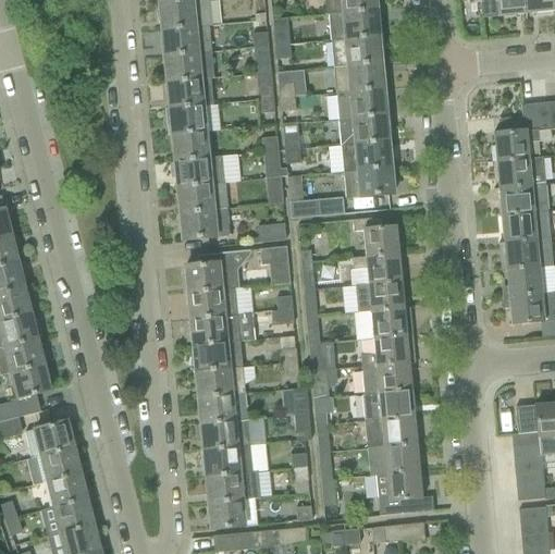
[(183,0),(159,2),(162,29),(209,25),(212,24),(210,0),(183,0)]
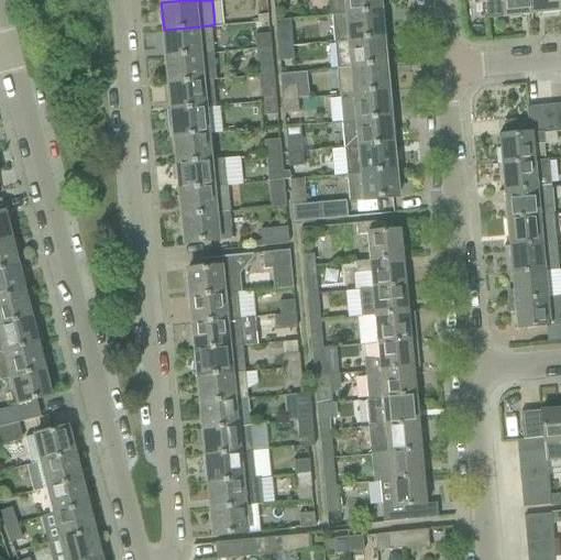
[(348,12),(381,10),(380,0),(328,0),(330,14),(348,12)]
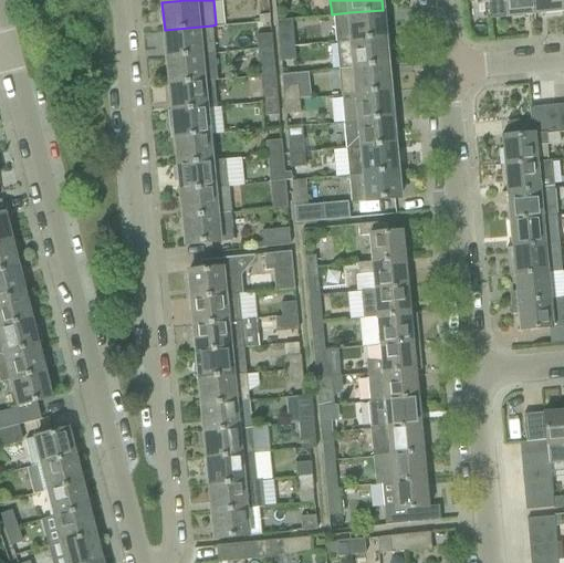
[(488,0),(490,18),(535,13),(533,0),(488,0)]
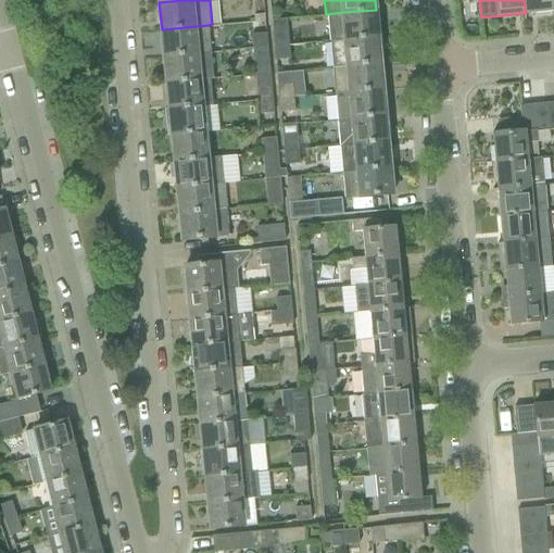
[(553,10),(552,0),(524,0),(526,13),(553,10)]
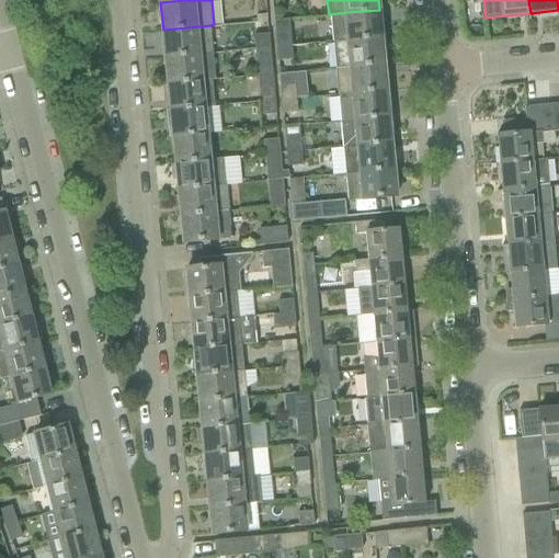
[(346,12),(349,38),(383,36),(379,10),(346,12)]
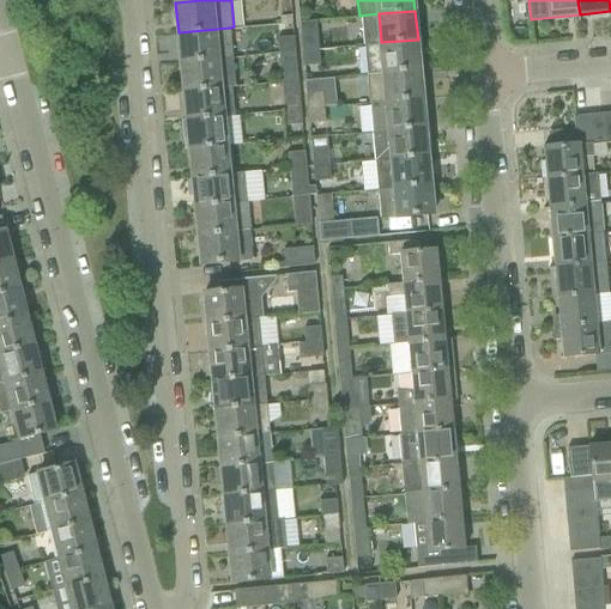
[(234,56),(230,28),(179,32),(181,61),(234,56)]
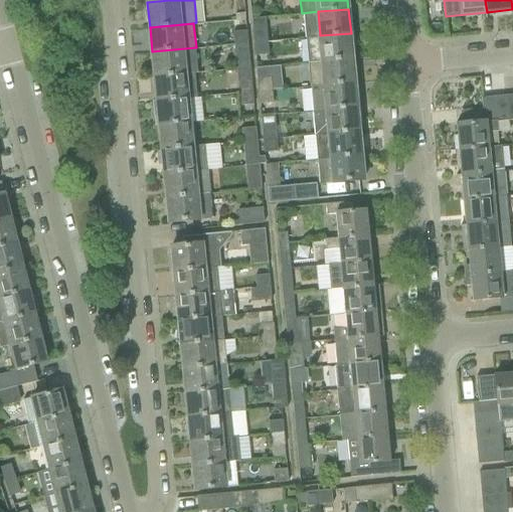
[(254,41),(268,40),(267,27),(253,29),(254,41)]
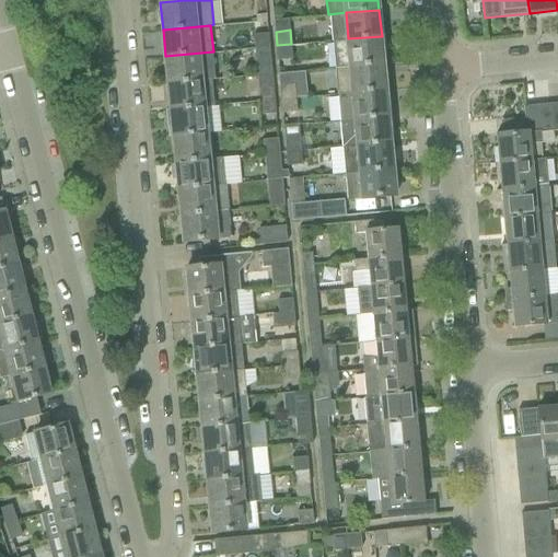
[(255,47),(270,46),(269,32),(254,34),(255,47)]
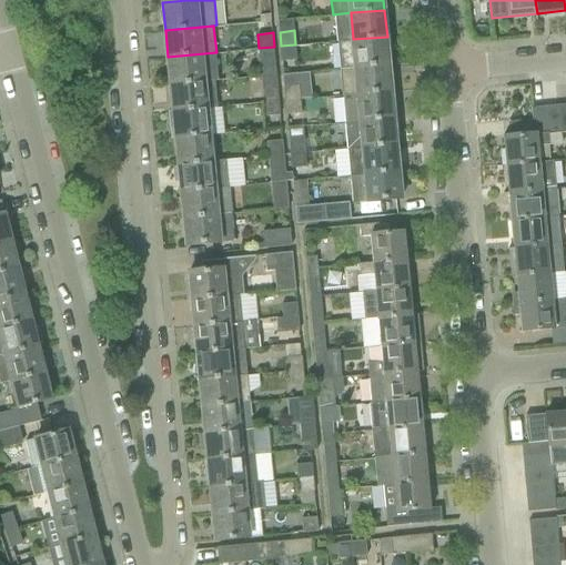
[(390,63),(387,37),(353,39),(336,41),(339,68),(390,63)]
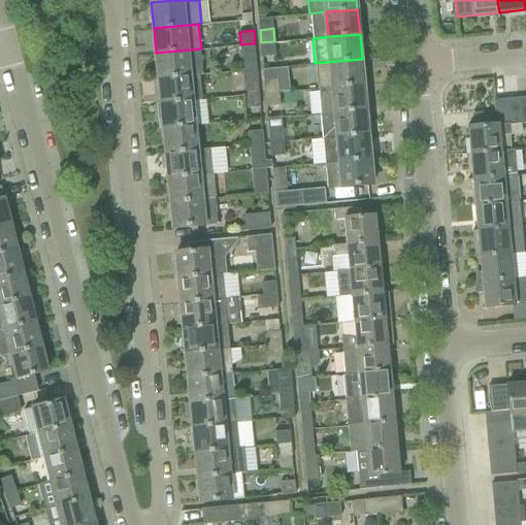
[(274,41),(261,42),(262,56),(276,55),(274,41)]
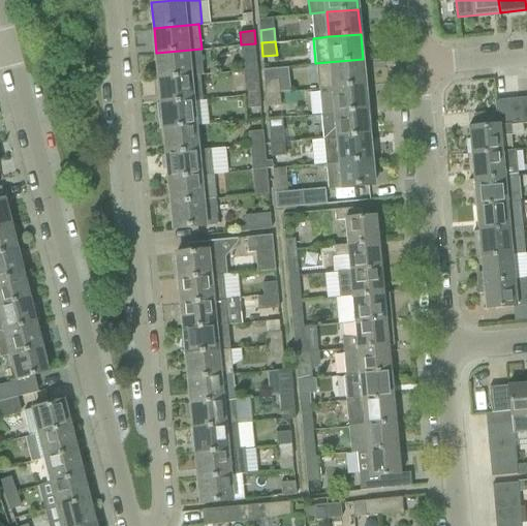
[(257,68),(255,43),(241,44),(243,69),(257,68)]
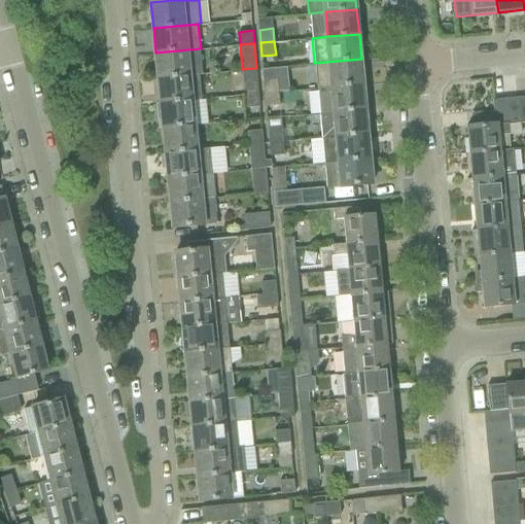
[(203,73),(201,48),(155,53),(159,77),(203,73)]
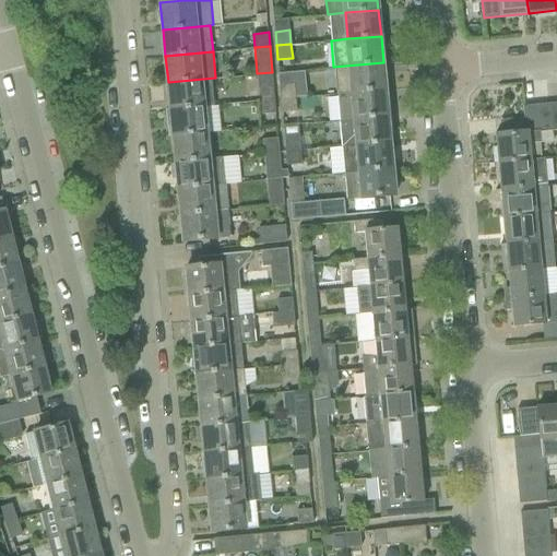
[(383,62),(333,67),(335,93),(386,89),(383,62)]
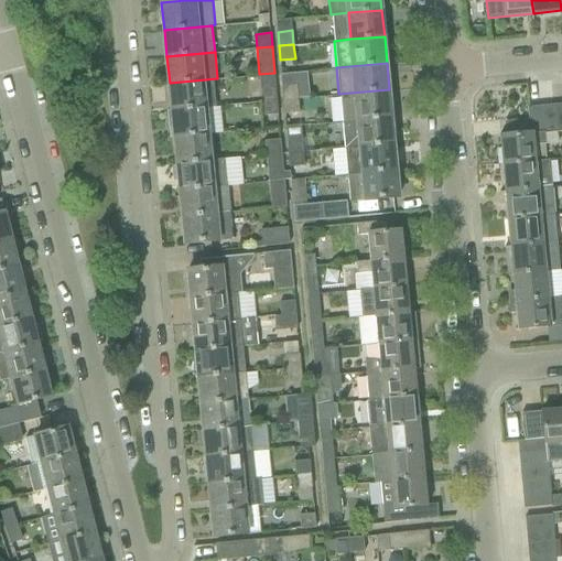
[(278,99),(274,73),(259,74),(262,100),(278,99)]
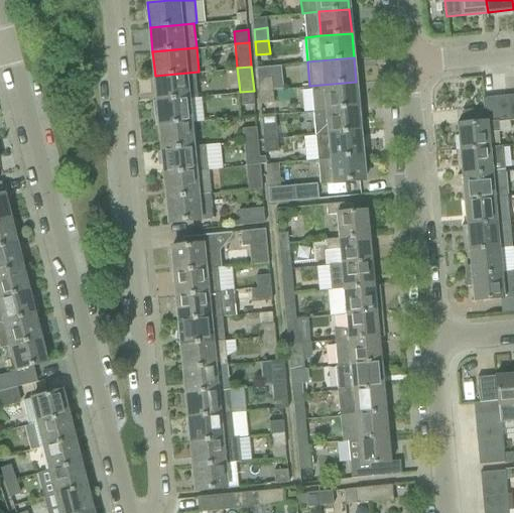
[(199,72),(155,76),(157,100),(188,97),(198,96),(196,73),(199,72)]
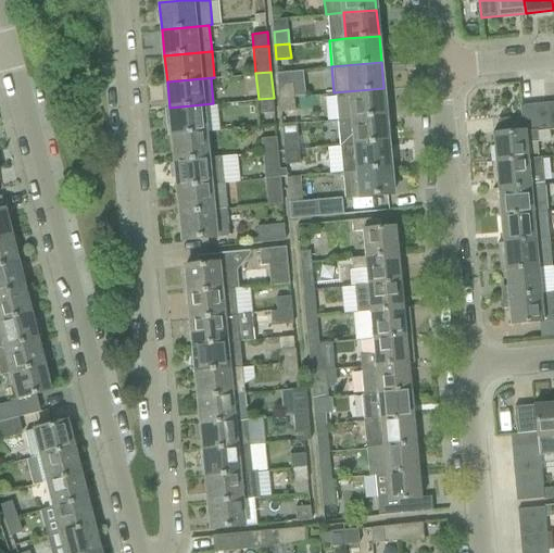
[(280,98),(294,97),(293,83),(279,84),(280,98)]
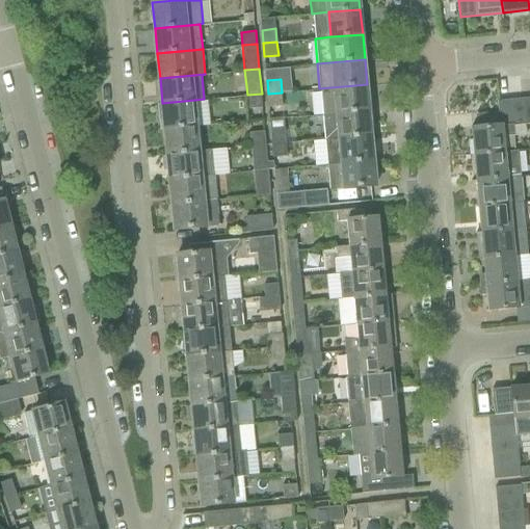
[(367,84),(319,88),(322,113),(369,109),(367,84)]
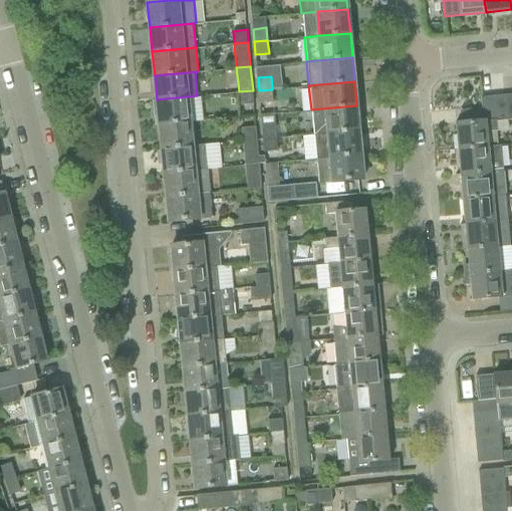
[(273,101),(272,89),(259,90),(260,102),(273,101)]
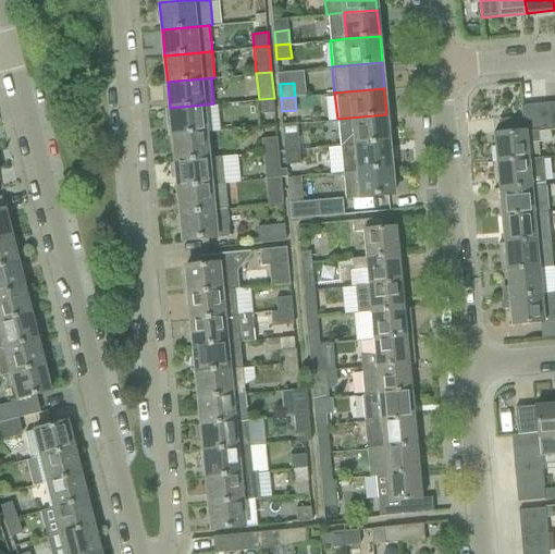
[(275,112),(274,98),(259,99),(260,113),(275,112)]
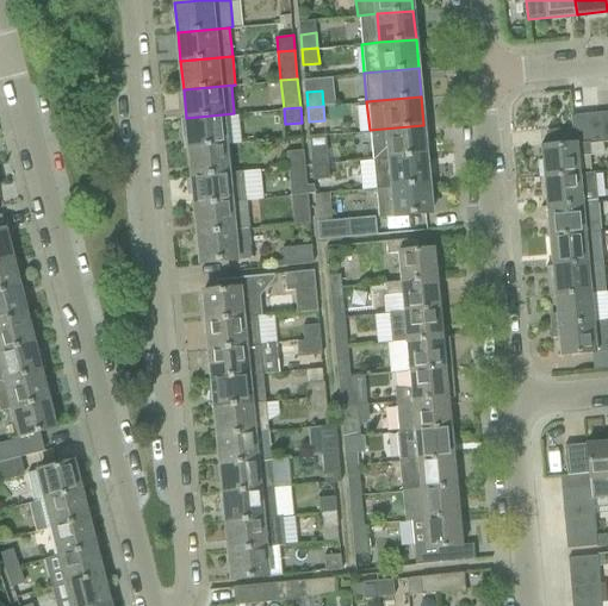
[(585,112),(588,141),(589,143),(591,142),(602,142),(600,111),(585,112)]
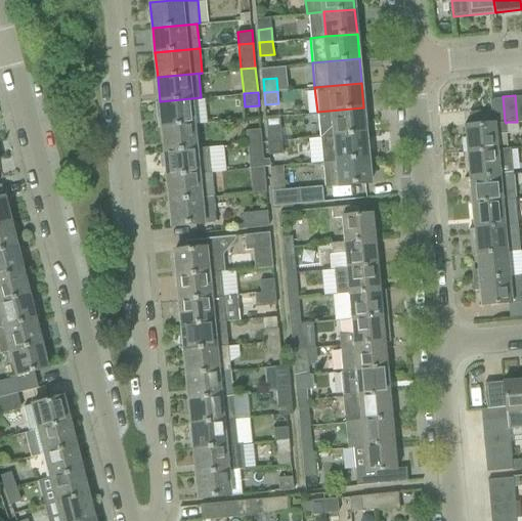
[(505,121),(503,96),(491,97),(493,122),(505,121)]
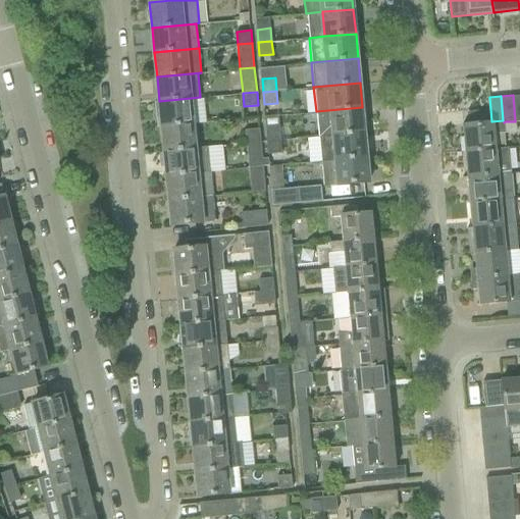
[(191,98),(159,101),(155,102),(157,118),(161,117),(161,125),(194,122),(191,98)]
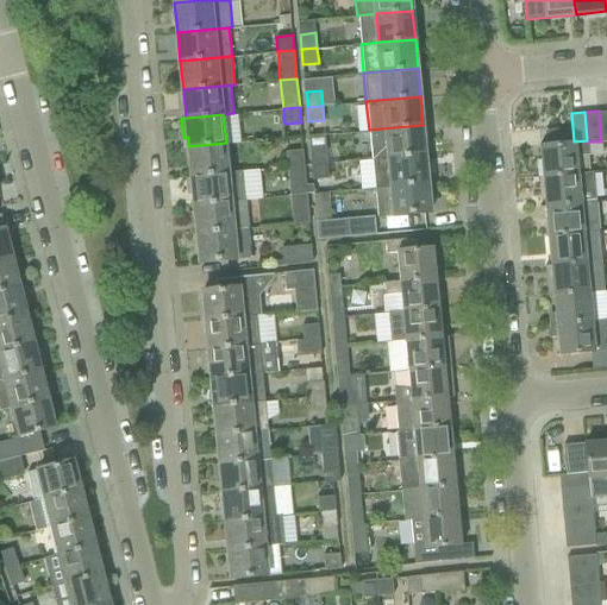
[(423,125),(369,130),(371,158),(426,153),(423,125)]
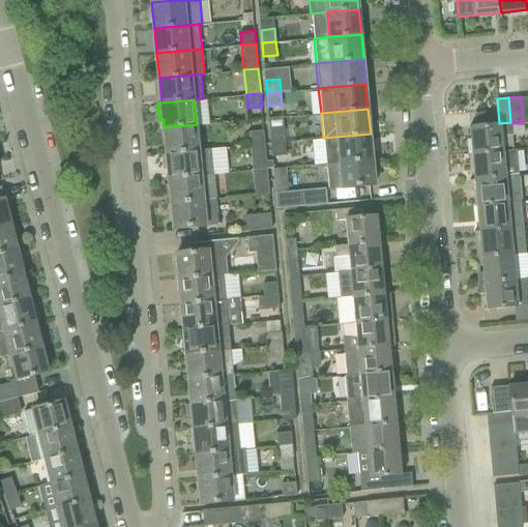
[(510,122),(499,123),(470,126),(472,152),(504,150),(502,134),(514,133),(514,123),(511,124),(510,122)]
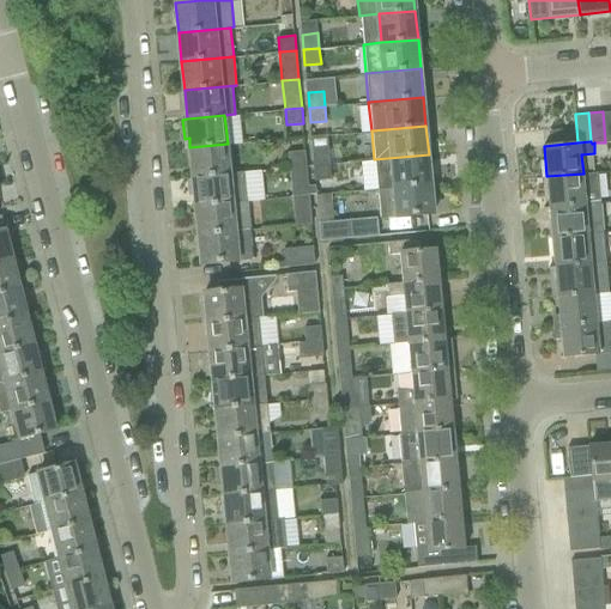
[(230,172),(228,144),(189,147),(193,176),(230,172)]
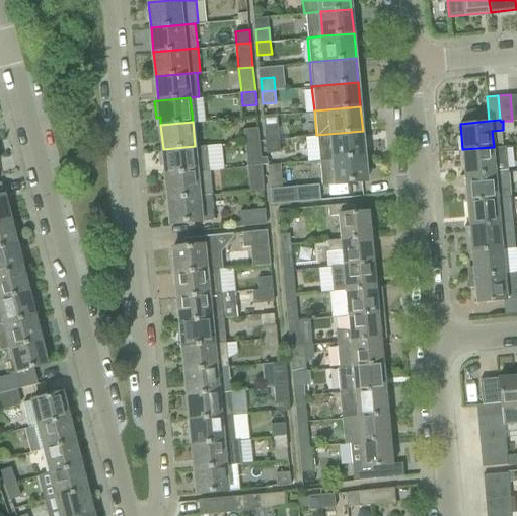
[(279,124),(265,125),(267,140),(280,138),(279,124)]
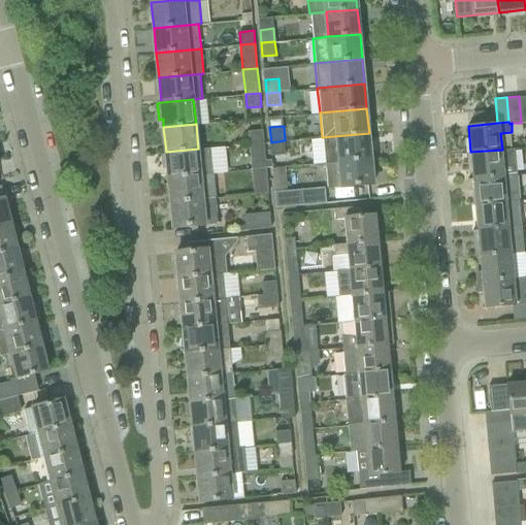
[(251,144),(264,142),(262,130),(249,131),(251,144)]
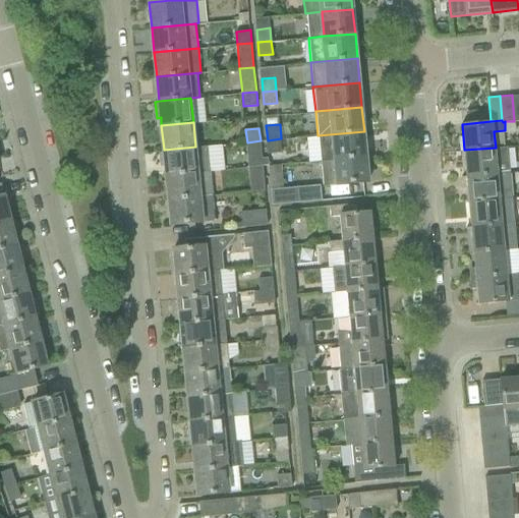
[(366,156),(364,131),(318,135),(320,160),(366,156)]
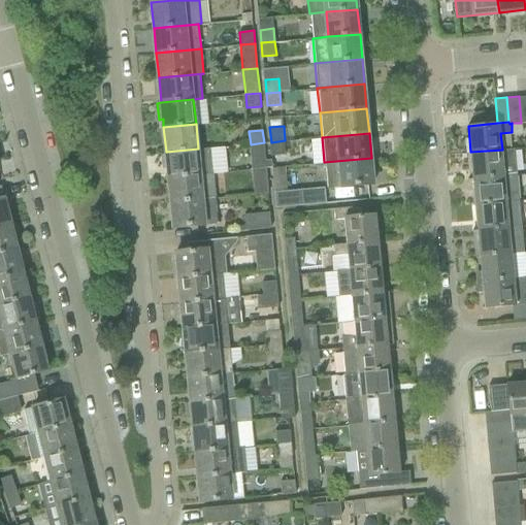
[(286,153),(285,140),(271,142),(272,153),(286,153)]
